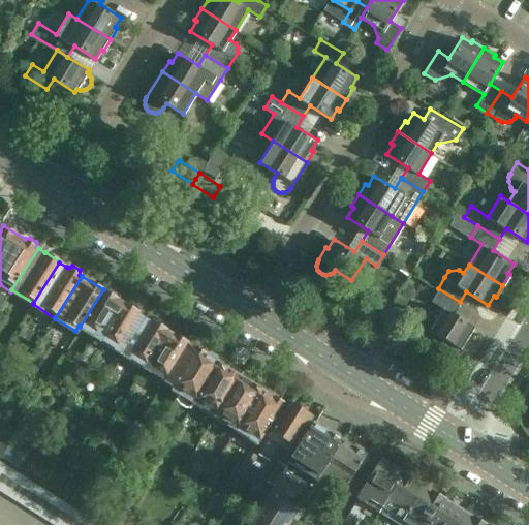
[(92,335),(78,359),(85,364),(100,339),(123,303),(116,298),(116,291),(109,288),(103,290),(103,289),(80,327),(92,335)]
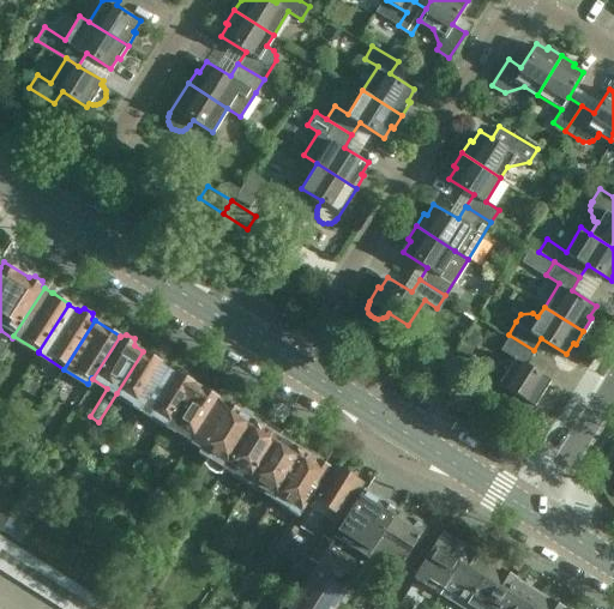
[(498,381),(513,391),(517,393),(516,397),(516,401),(517,405),(519,408),(522,410),(527,411),(530,410),(534,409),(536,405),(546,391),(543,390),(551,379),(525,363),(534,350),(509,335),(500,348),(513,356),(498,381)]
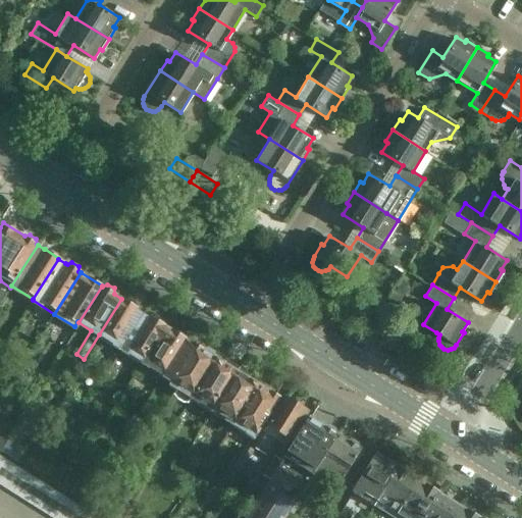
[(121,299),(99,334),(120,348),(142,313),(136,309),(136,307),(135,306),(135,301),(128,297),(122,299),(121,299)]
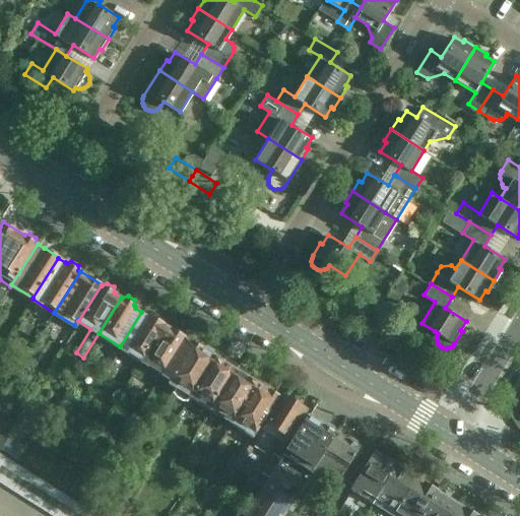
[(141,312),(120,346),(140,360),(164,324),(161,323),(161,317),(155,314),(150,316),(148,314),(147,316),(141,312)]
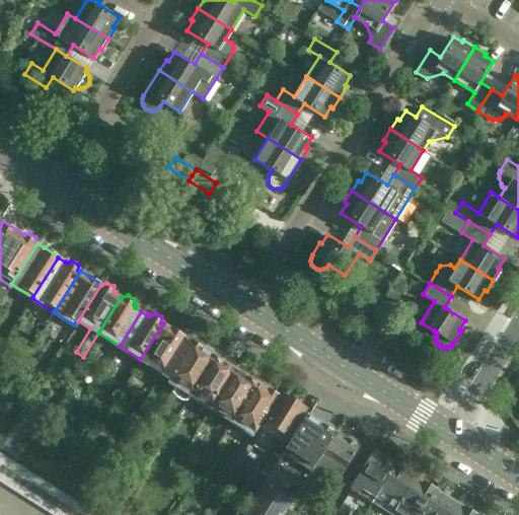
[(23,317),(17,326),(26,333),(32,323),(23,317)]
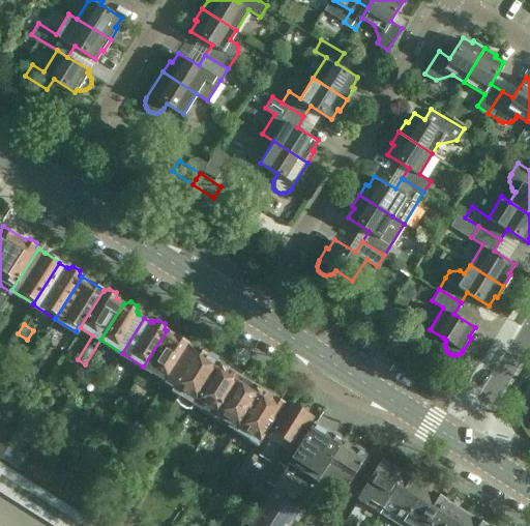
[(143,367),(129,388),(138,393),(151,372),(165,380),(188,344),(185,342),(185,337),(179,333),(174,334),(167,330),(143,367)]
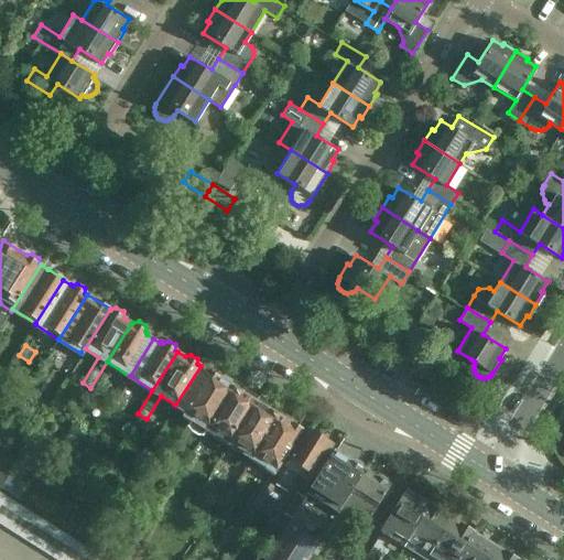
[(201,366),(175,405),(183,410),(181,413),(190,419),(185,426),(188,429),(196,434),(202,434),(205,429),(232,386),(230,385),(229,378),(223,374),(217,377),(201,366)]
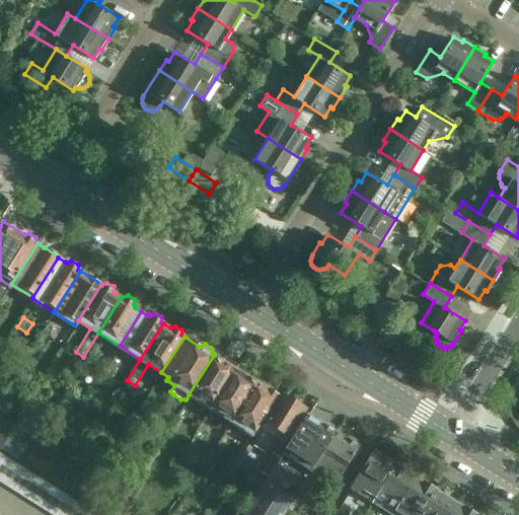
[(214,355),(189,394),(209,408),(236,364),(226,357),(221,360),(214,355)]
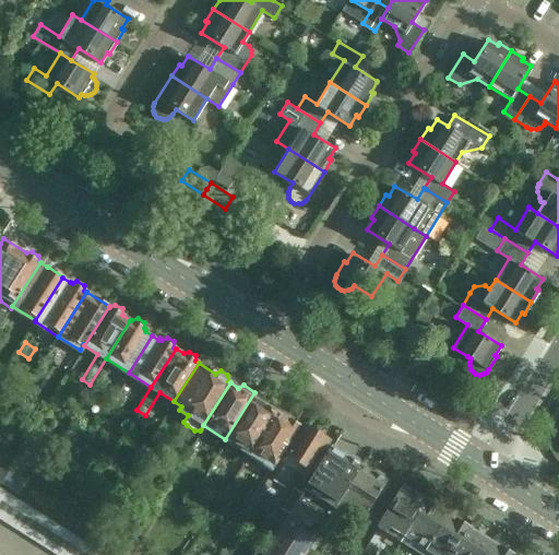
[(47,385),(37,399),(46,404),(55,389),(47,385)]
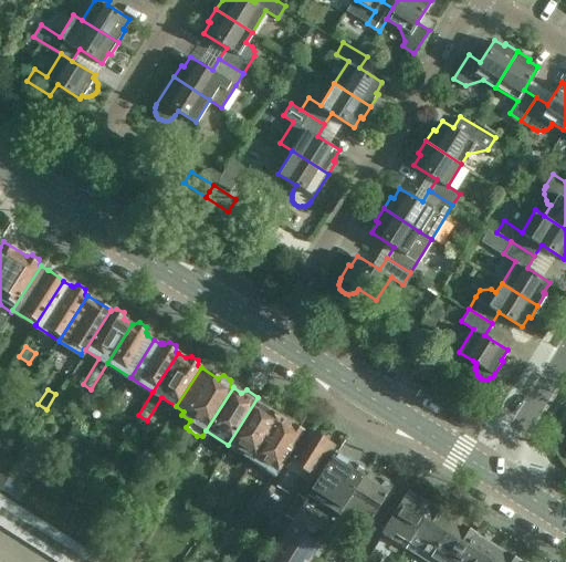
[(258,397),(228,445),(250,459),(276,415),(270,410),(269,405),(258,397)]
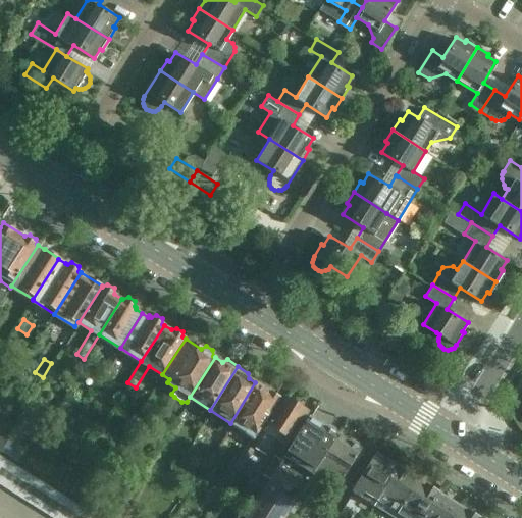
[(255,382),(230,423),(252,436),(277,397),(269,392),(268,385),(262,381),(258,384),(255,382)]
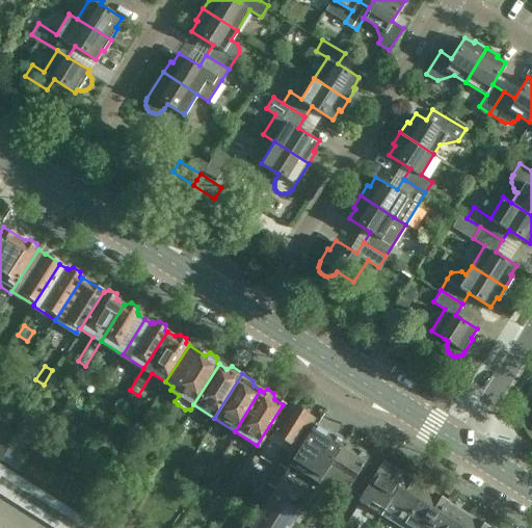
[(312,418),(290,403),(259,452),(267,458),(271,458),(275,457),(277,453),(283,446),(291,451),(312,418)]
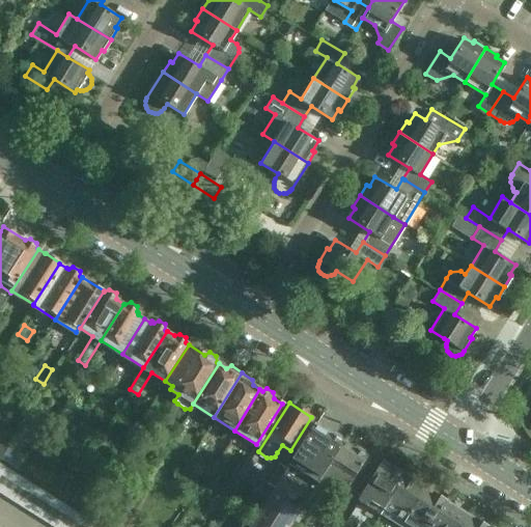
[(287,526),(304,501),(317,481),(342,440),(313,421),(289,460),(274,484),(247,526),(287,526)]
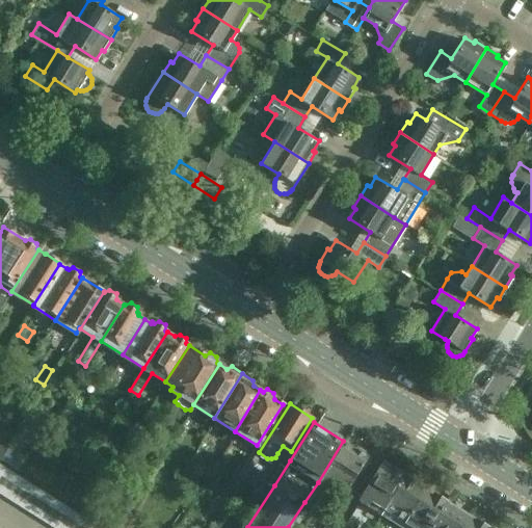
[(341,497),(341,496),(367,455),(364,454),(365,450),(358,446),(353,447),(343,441),(318,482),(341,497)]
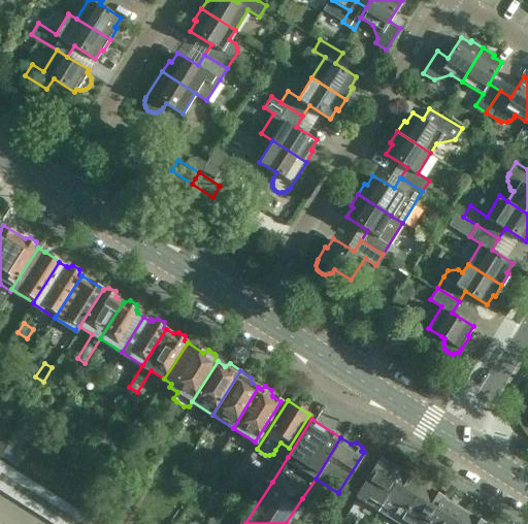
[(249,449),(233,471),(241,477),(256,454),(249,449)]
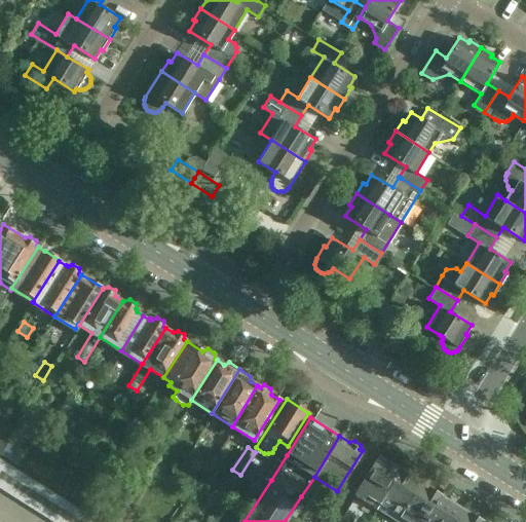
[(271,480),(287,455),(279,450),(264,476),(271,480)]
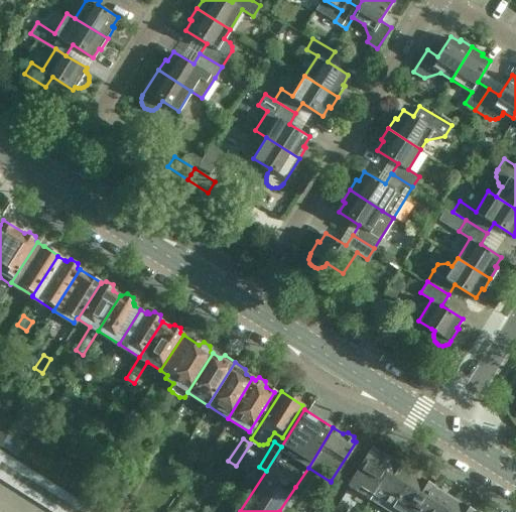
[(371,446),(363,460),(348,484),(368,497),(371,493),(391,460),(371,446)]
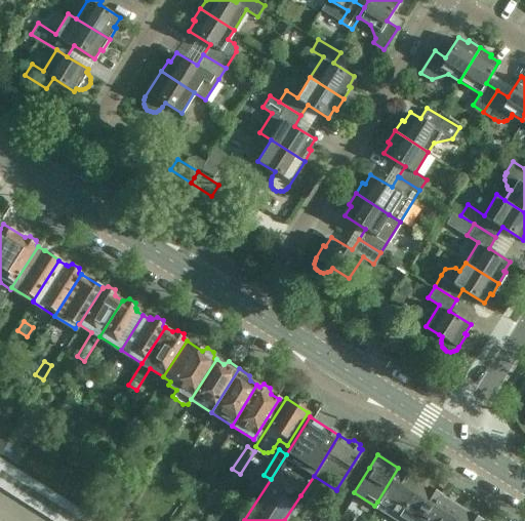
[(0,475),(8,462),(0,456),(0,475)]
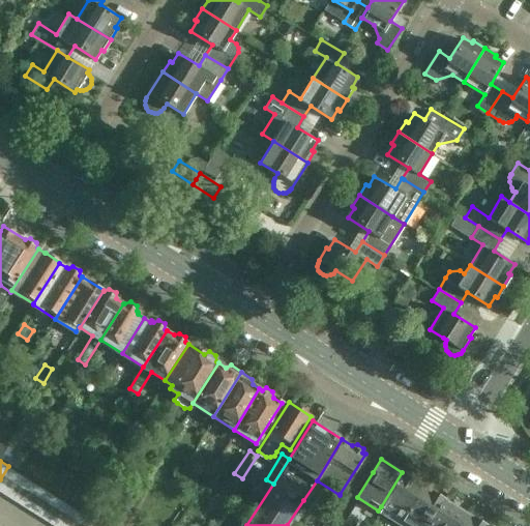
[(19,473),(8,466),(0,479),(0,491),(5,495),(19,473)]
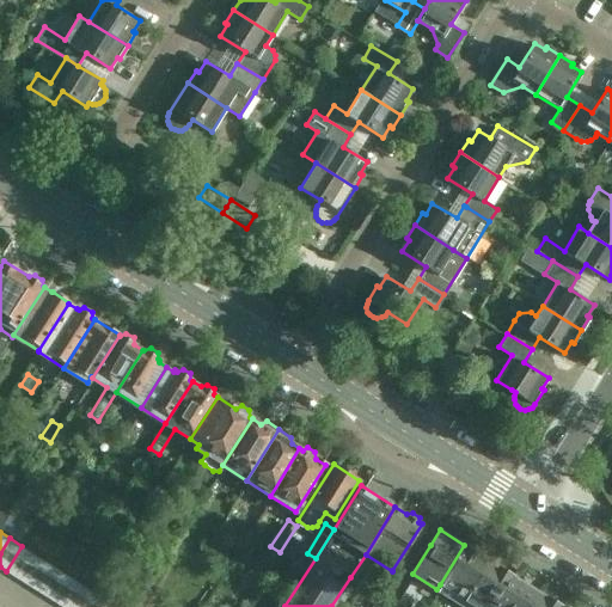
[(440,584),(464,599),(487,564),(478,559),(481,556),(464,545),(440,584)]
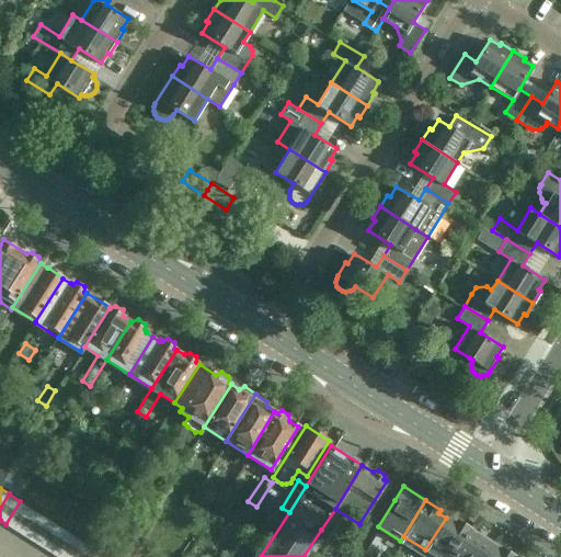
[(31,508),(20,501),(6,524),(16,531),(31,508)]
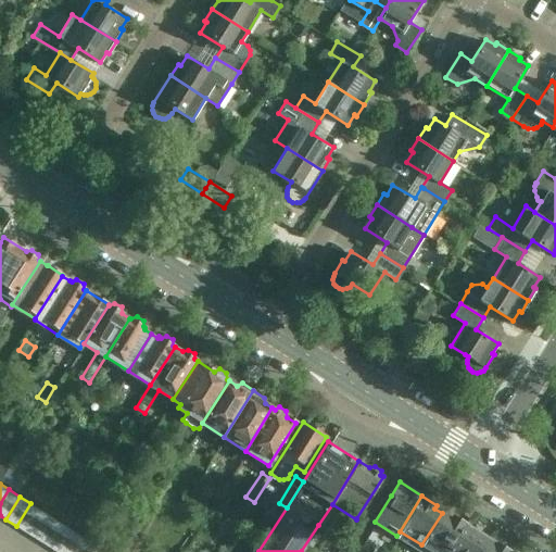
[(16,526),(27,532),(41,511),(30,503),(16,526)]
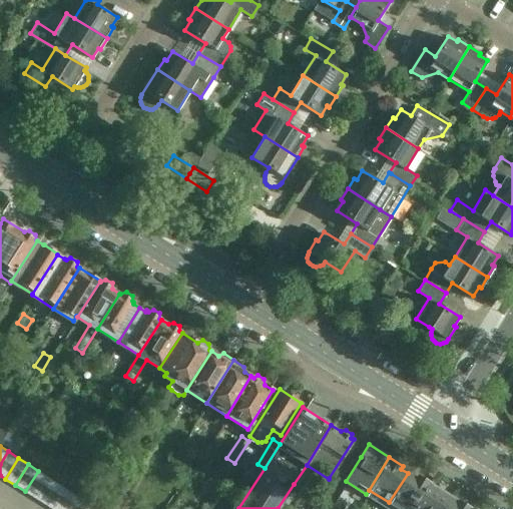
[(25,491),(35,498),(48,477),(38,471),(25,491)]
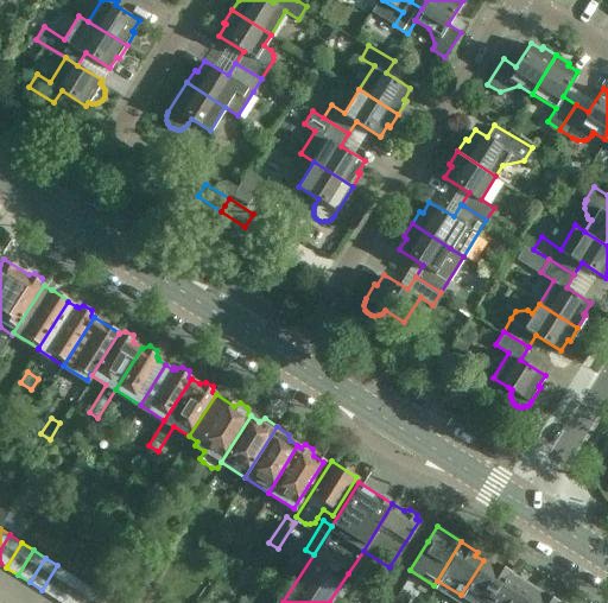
[(461,595),(473,602),(489,602),(510,572),(493,562),(492,565),(483,560),(461,595)]
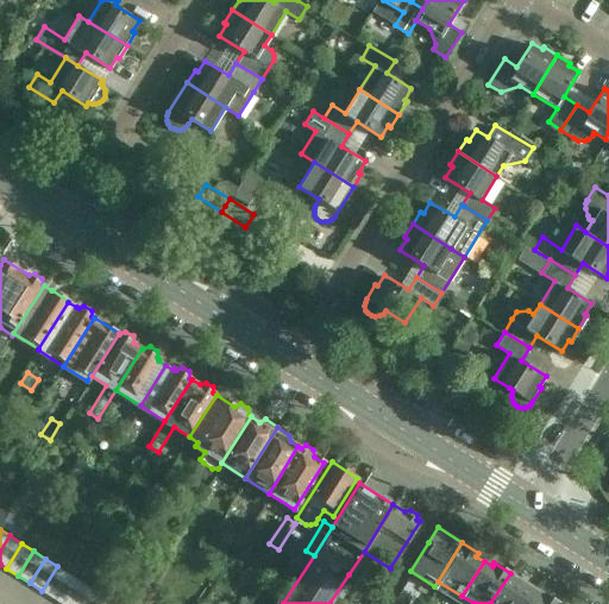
[(42,591),(54,598),(69,573),(57,566),(42,591)]
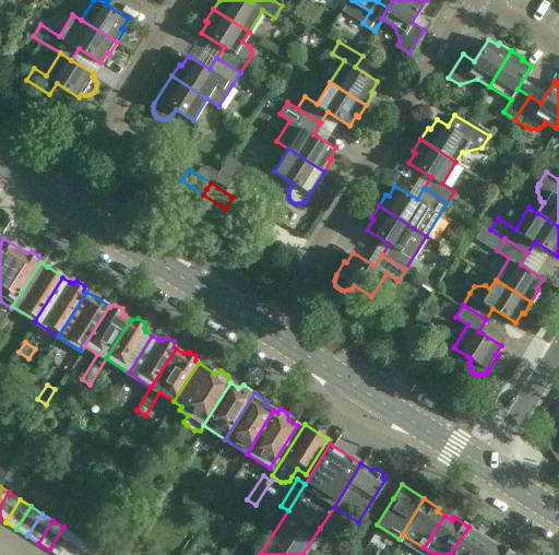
[(61,554),(75,534),(63,527),(49,550),(58,554),(61,554)]
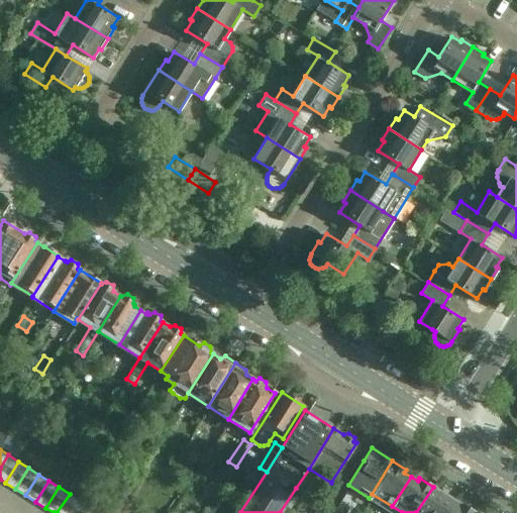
[(444,512),(453,499),(433,487),(416,512),(444,512)]
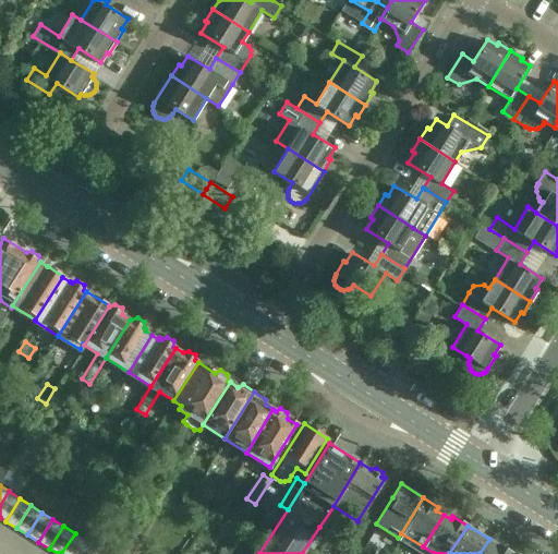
[(61,553),(76,553),(86,540),(75,533),(61,553)]
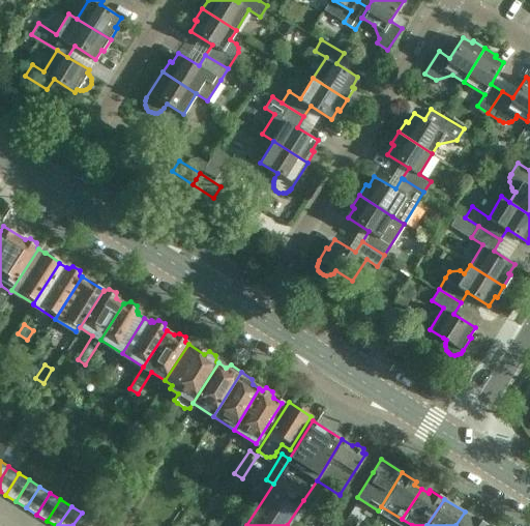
[(455,525),(486,525),(487,525),(465,512),(455,525)]
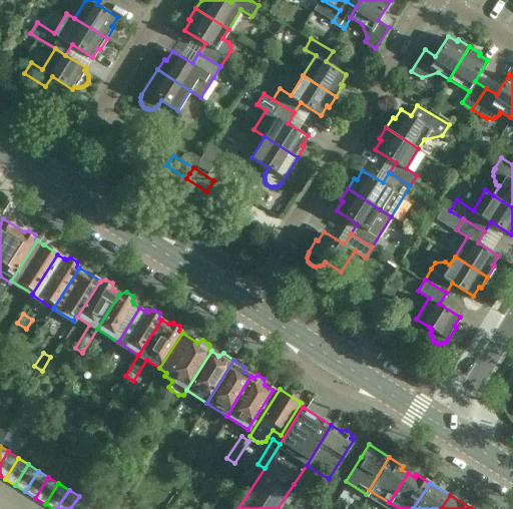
[(70,508),(84,508),(89,502),(79,496),(70,508)]
